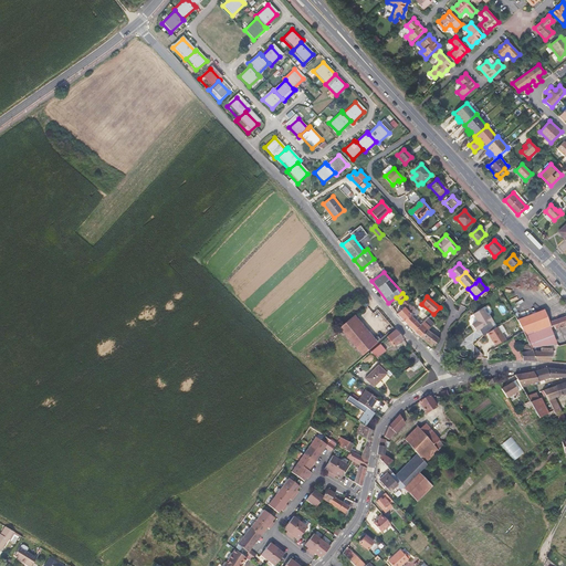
[(410,302),(406,297),(400,302),(405,307),(410,302)]
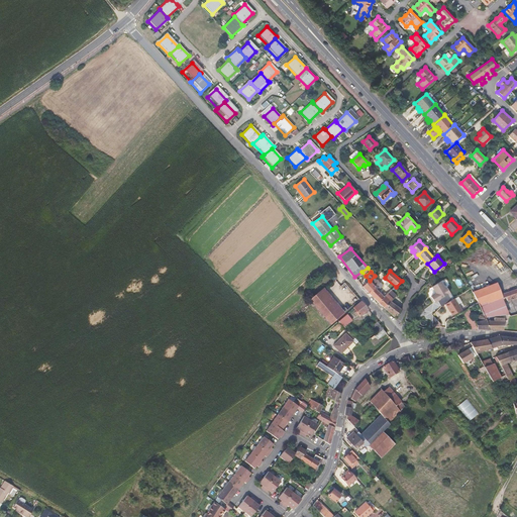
[(369,293),(379,303),(384,298),(377,290),(378,288),(377,286),(380,284),(375,278),(375,276),(370,281),(375,287),(369,293)]
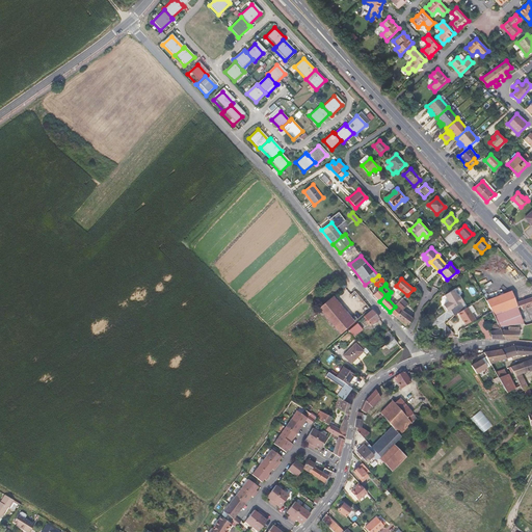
[(454,288),(444,295),(449,301),(443,304),(448,312),(463,301),(454,288)]
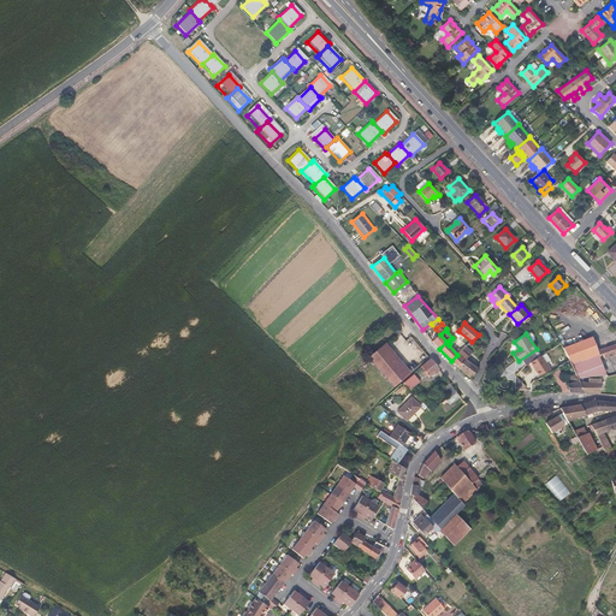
[(446,342),(440,335),(432,342),(439,349),(446,342)]
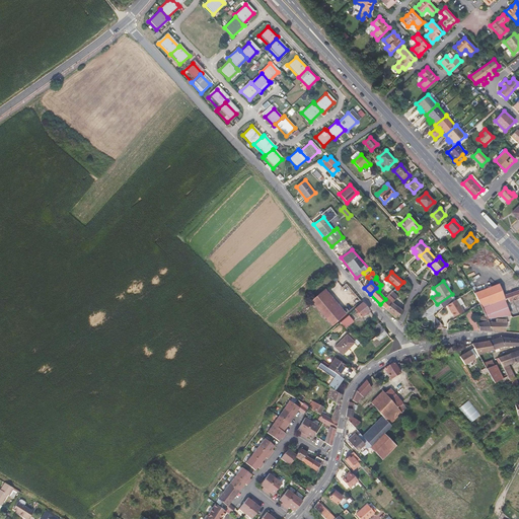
[(504,295),(499,284),(474,293),(477,298),(479,304),(482,308),(485,315),(488,321),(489,322),(499,323),(491,304),(505,298),(504,295)]
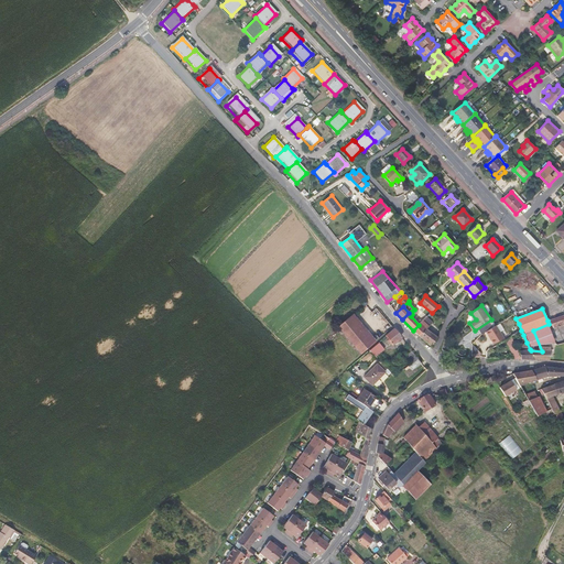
[(376,342),(373,339),(354,314),(338,327),(360,354),(376,342)]
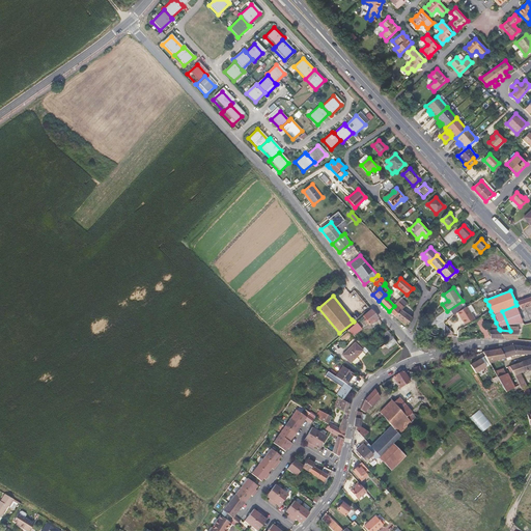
[(530,296),(515,302),(516,305),(519,309),(519,310),(530,305),(530,296)]
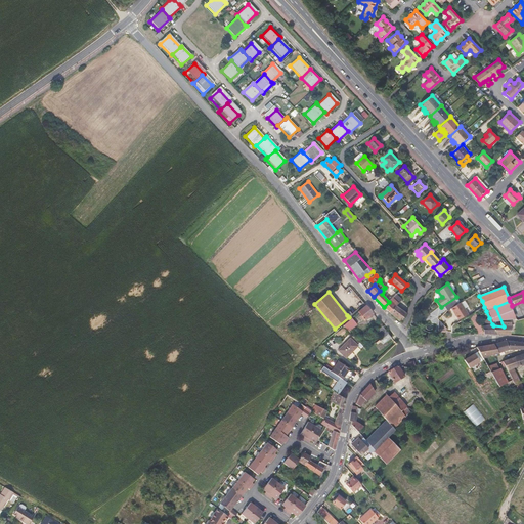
[(384,307),(390,312),(395,306),(400,300),(395,295),(389,302),(384,307)]
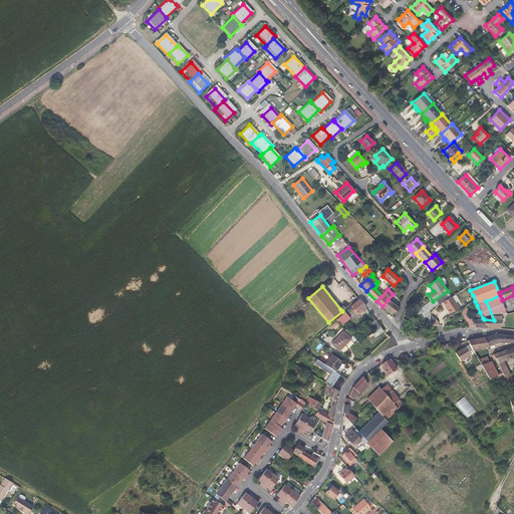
[(448,313),(460,309),(457,301),(459,300),(457,295),(443,300),(448,313)]
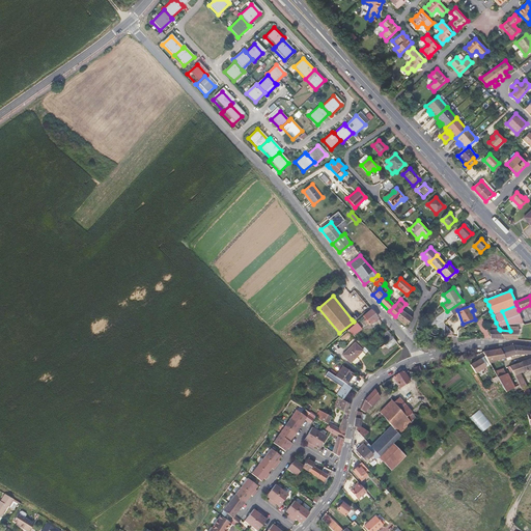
[(479,310),(481,315),(491,311),(488,305),(483,308),(479,310)]
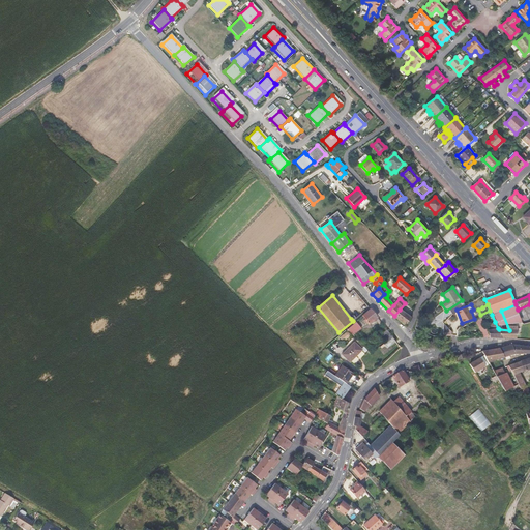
[(518,310),(518,308),(510,312),(513,320),(521,317),(518,310)]
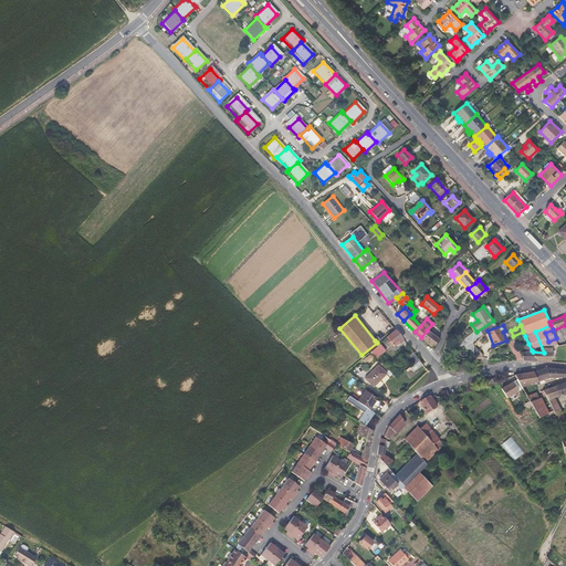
[(395,331),(387,337),(394,346),(402,338),(395,331)]
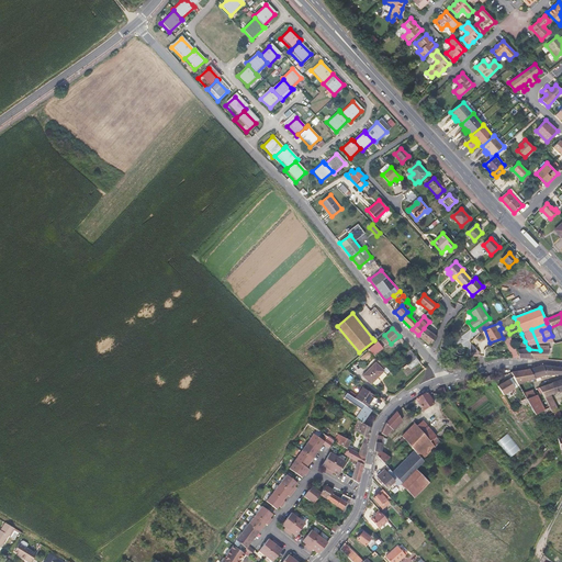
[(429,345),(436,337),(424,328),(418,335),(429,345)]
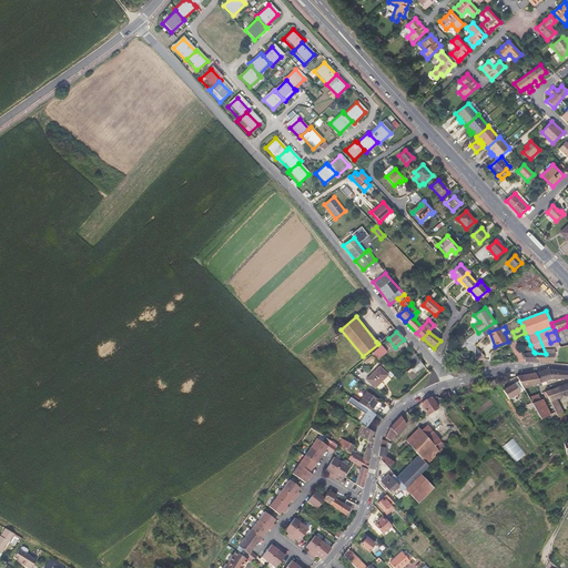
[(527,337),(525,333),(515,337),(515,340),(509,343),(518,362),(529,362),(538,363),(535,353),(534,352),(524,355),(521,352),(516,344),(527,337)]
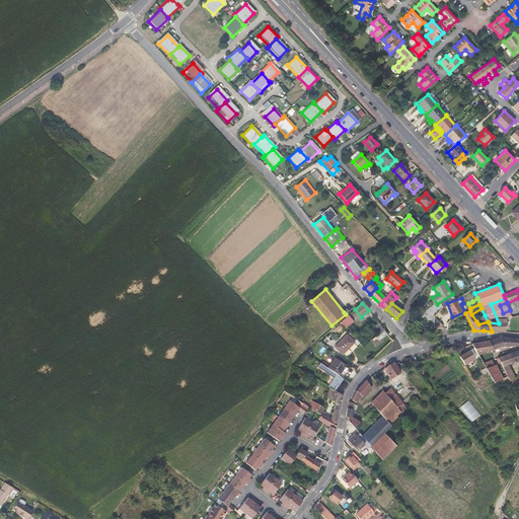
[(348,315),(340,322),(345,328),(353,321),(348,315)]
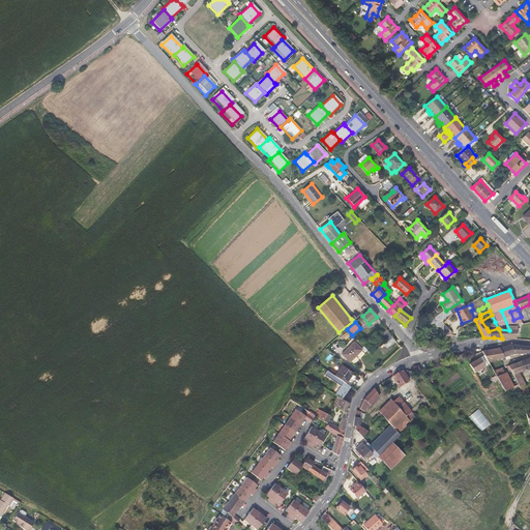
[(492,327),(487,328),(489,331),(498,328),(495,322),(491,324),(492,327)]
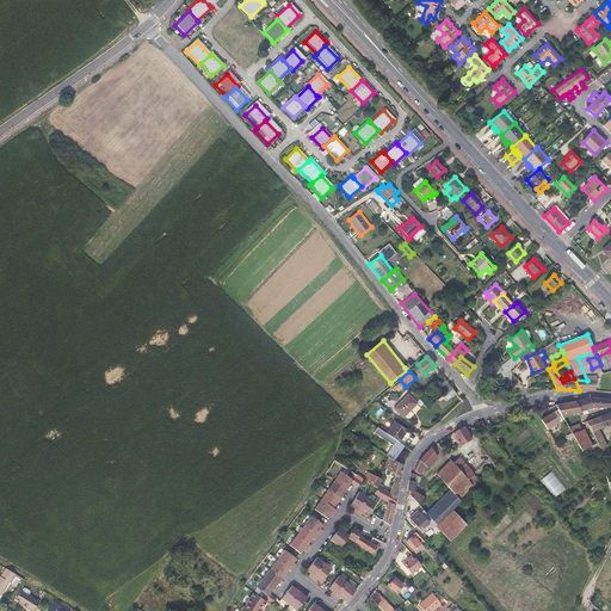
[(579,390),(594,390),(596,377),(590,377),(590,381),(587,381),(575,380),(579,390)]
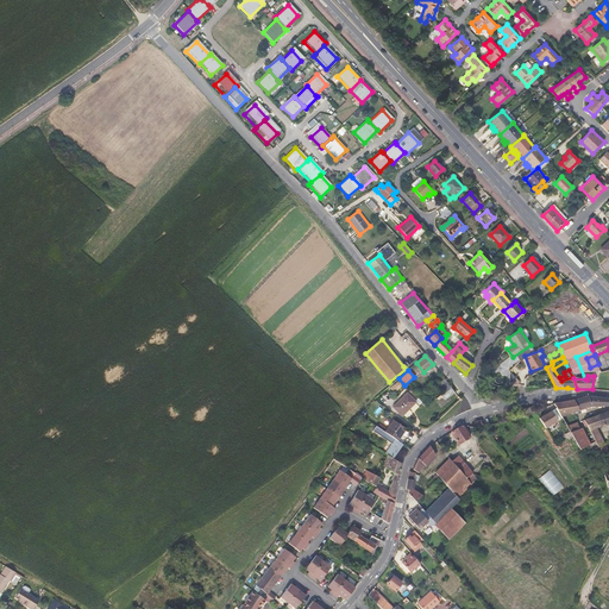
[(439,385),(443,389),(449,384),(445,380),(439,385)]
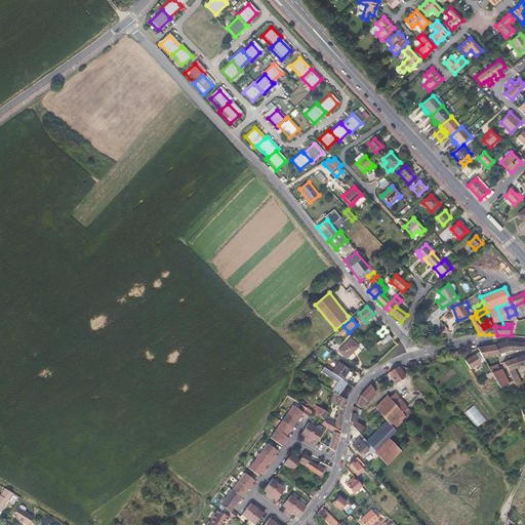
[(358,348),(356,346),(360,342),(354,337),(338,352),(345,359),(352,353),(358,348)]
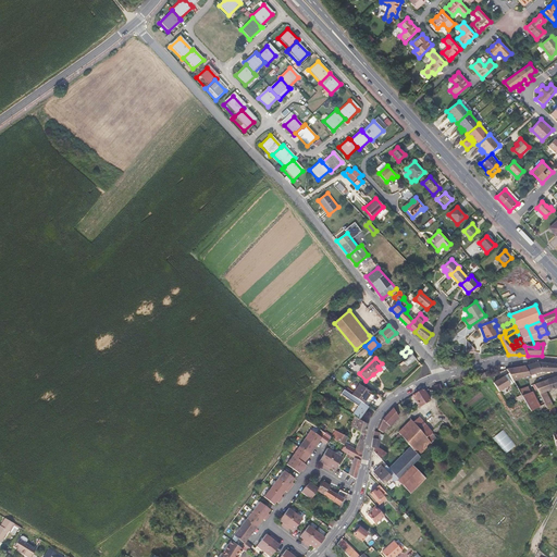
[(507,369),(514,381),(531,374),(537,373),(542,372),(554,372),(556,371),(556,363),(539,362),(520,367),(507,369)]
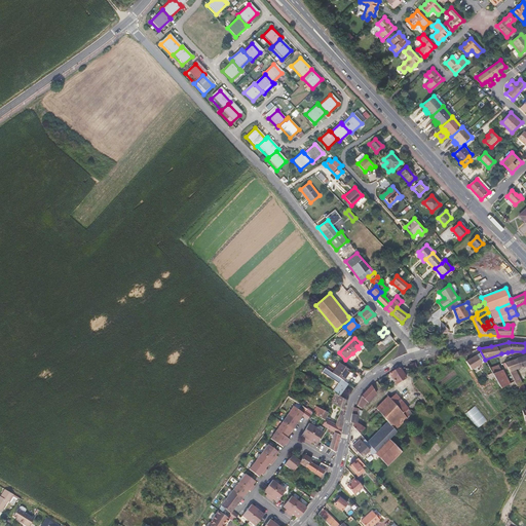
[(525,354),(504,363),(516,385),(514,387),(518,395),(525,391),(516,370),(525,366),(525,354)]
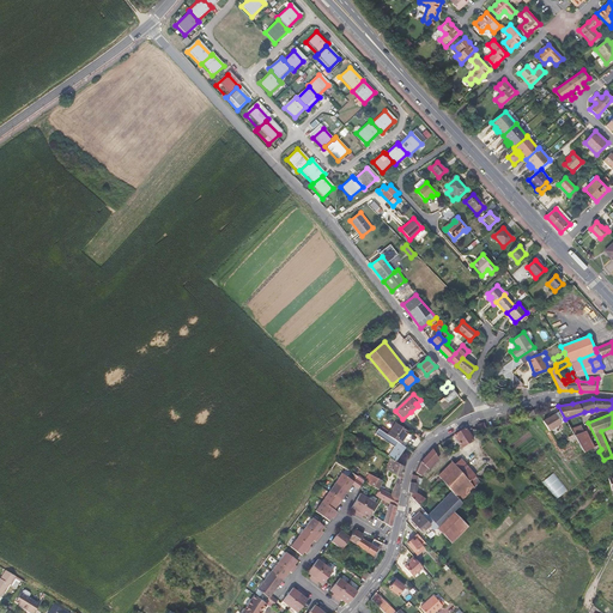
[(542,422),(548,431),(560,424),(554,414),(542,422)]
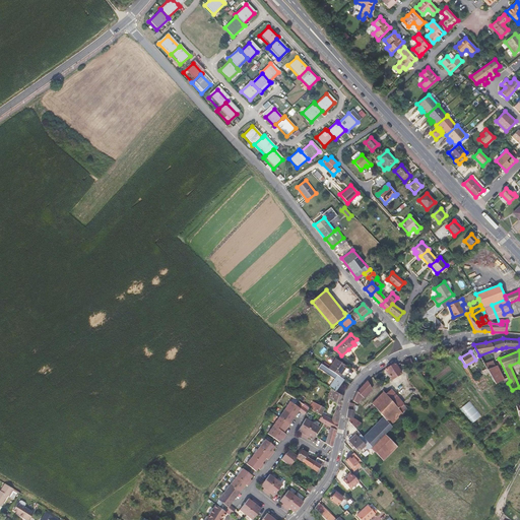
[(322,365),(341,378),(347,369),(335,360),(330,367),(324,363),(322,365)]
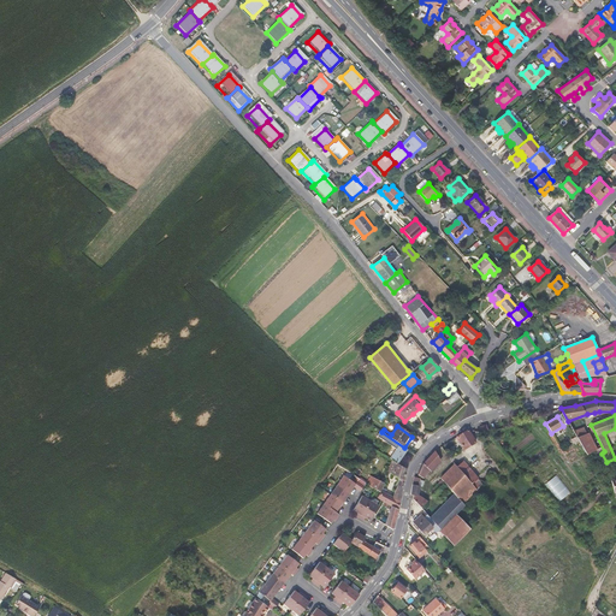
[(586,434),(584,428),(574,431),(587,455),(594,450),(587,434),(586,434)]
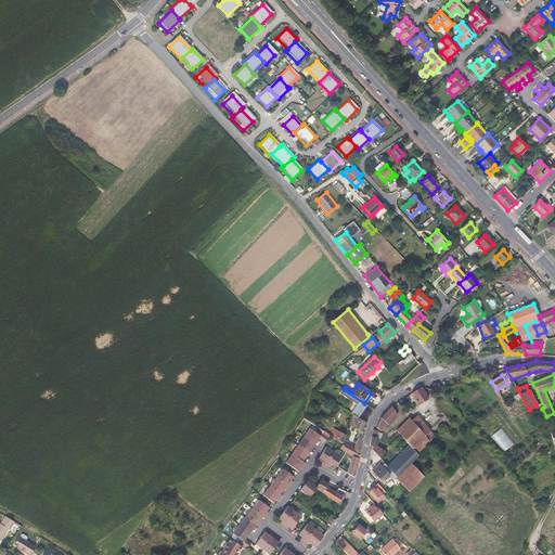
[(418,404),(428,399),(422,387),(411,394),(414,398),(416,402),(418,404)]
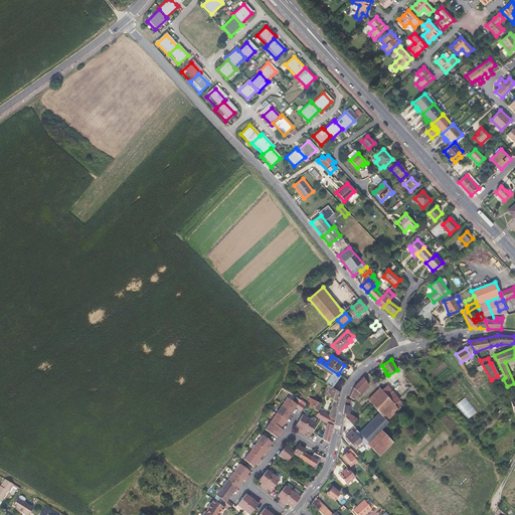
[(315,365),(327,373),(321,380),(328,384),(332,387),(340,376),(338,374),(319,361),(315,365)]
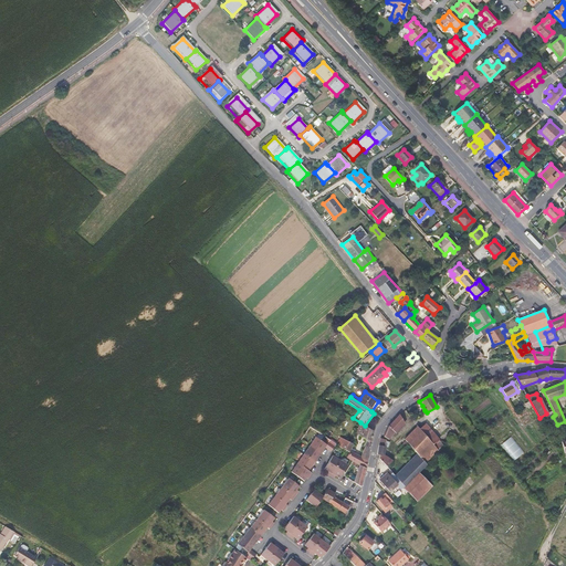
[(399,416),(388,427),(394,432),(401,422),(399,416)]
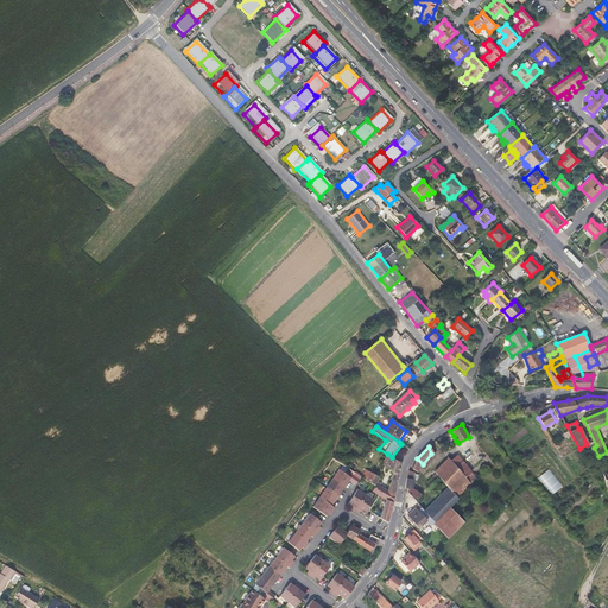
[(392,457),(387,454),(382,466),(394,473),(387,491),(374,485),(372,491),(375,493),(392,502),(400,462),(392,457)]
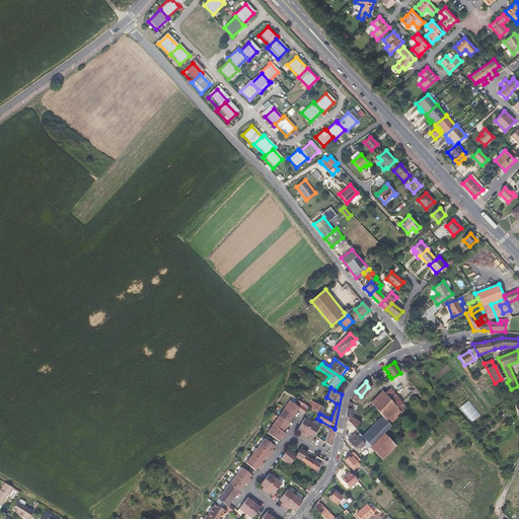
[(356,402),(361,396),(356,391),(352,399),(356,402)]
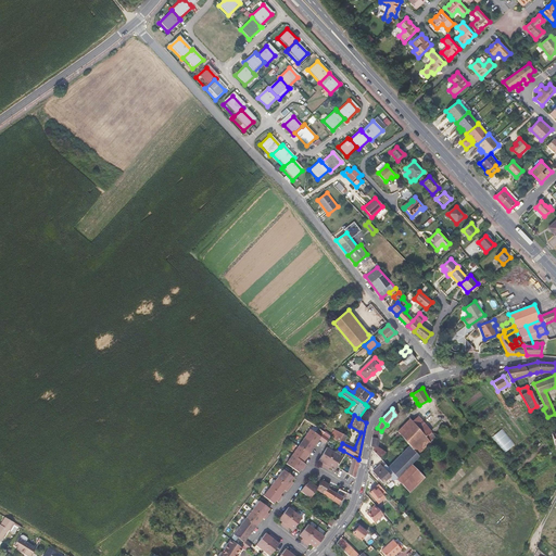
[(429,433),(415,419),(411,424),(413,425),(425,438),(429,433)]
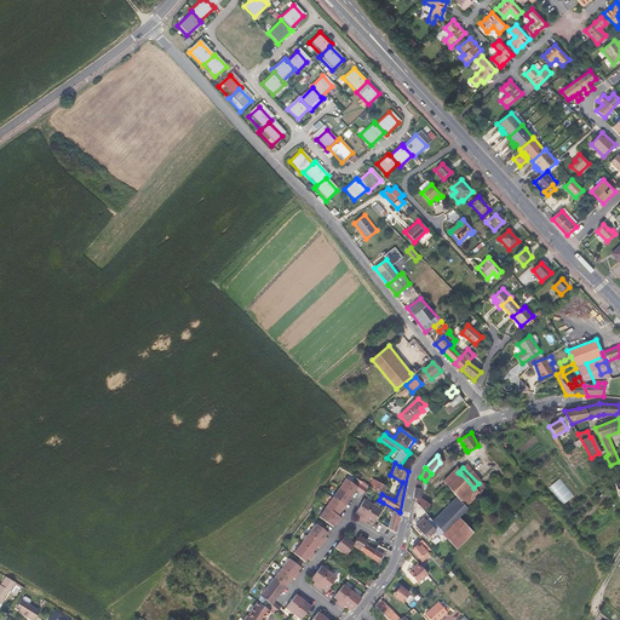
[(455,470),(441,483),(442,484),(446,488),(460,474),(458,472),(455,470)]
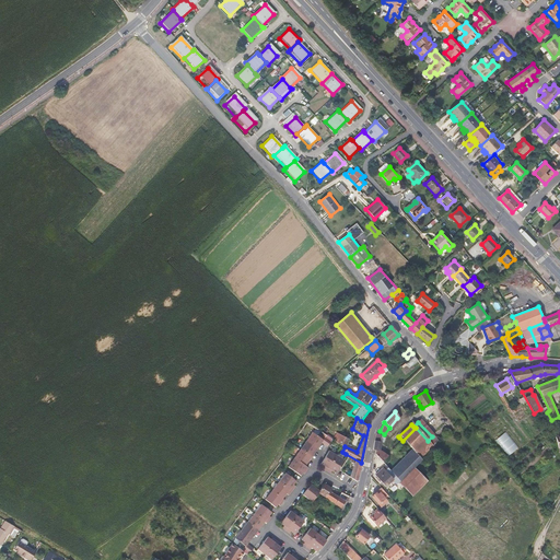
[(428,441),(416,428),(403,441),(393,451),(397,456),(408,446),(412,451),(420,458),(433,445),(428,441)]
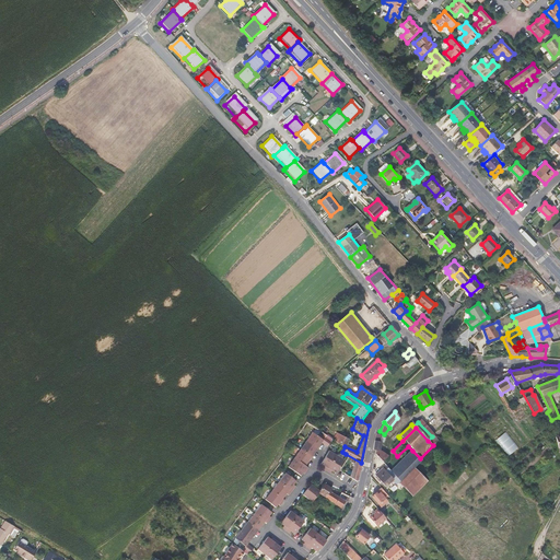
[(506,431),(497,439),(509,455),(518,447),(506,431)]
